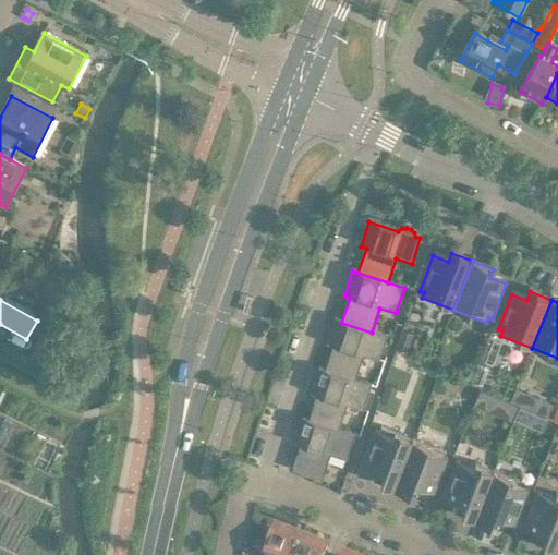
[(325,372),(355,382),(363,358),(379,363),(388,337),(372,333),(341,323),(336,321),(328,346),(334,348),(325,372)]
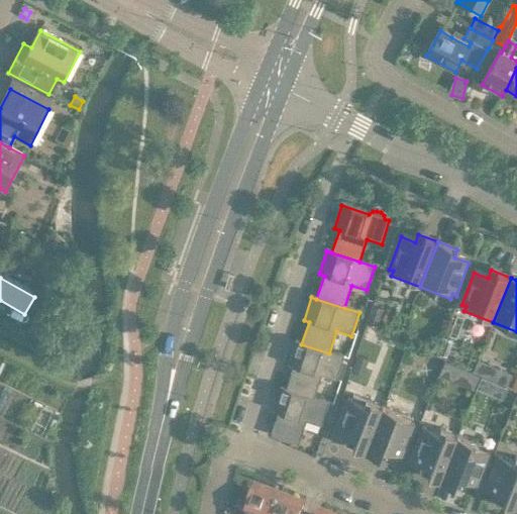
[(378,329),(383,314),(372,310),(367,325),(378,329)]
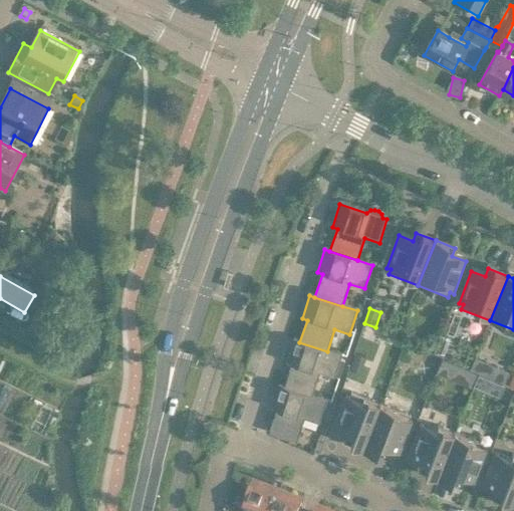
[(402,327),(397,340),(410,345),(415,332),(402,327)]
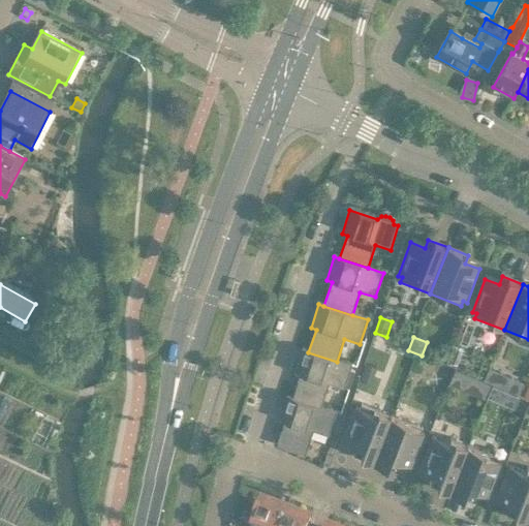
[(447,364),(456,367),(462,353),(453,350),(447,364)]
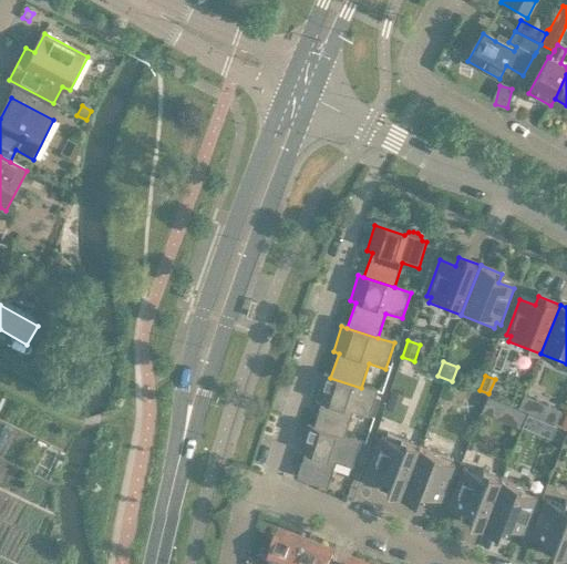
[(313,429),(344,439),(352,414),(369,420),(378,393),(361,388),(330,378),(325,377),(317,402),(322,403),(313,429)]
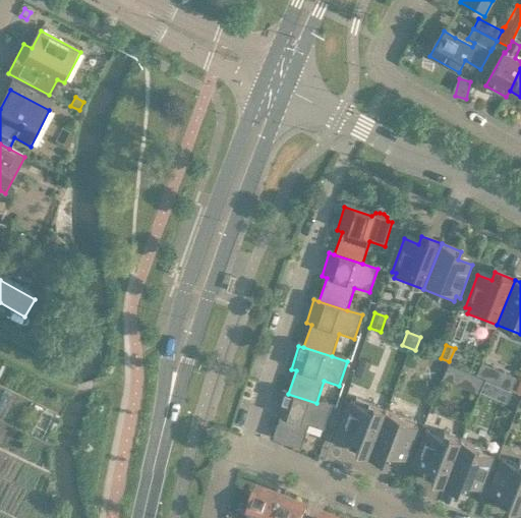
[(365,382),(370,366),(360,362),(355,379),(365,382)]
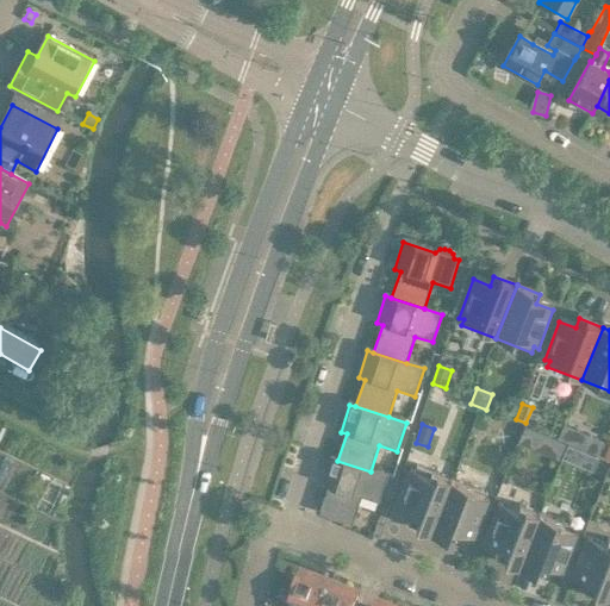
[(598,456),(604,442),(565,424),(559,438),(598,456)]
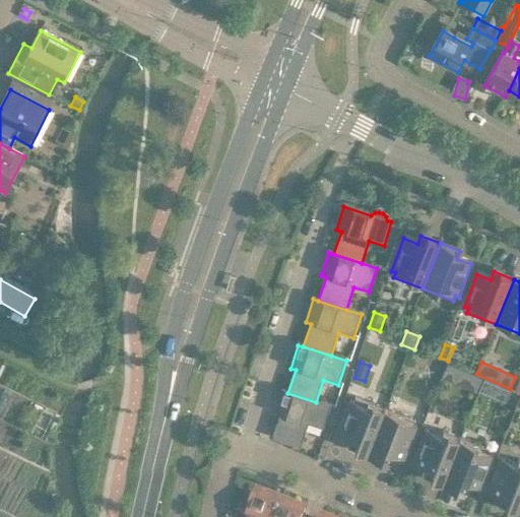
[(448,364),(441,379),(477,394),(483,379),(448,364)]
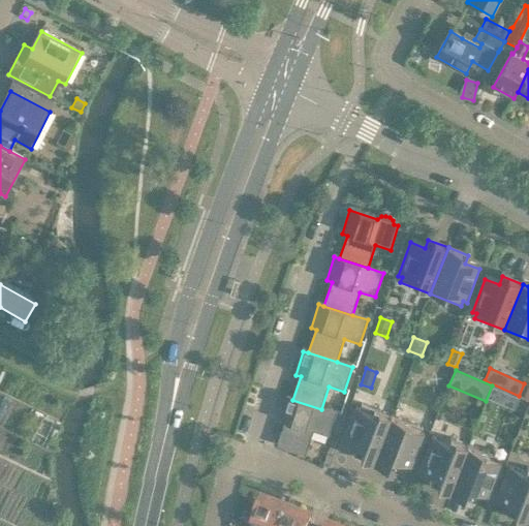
[(350,373),(345,390),(349,391),(354,374),(350,373)]
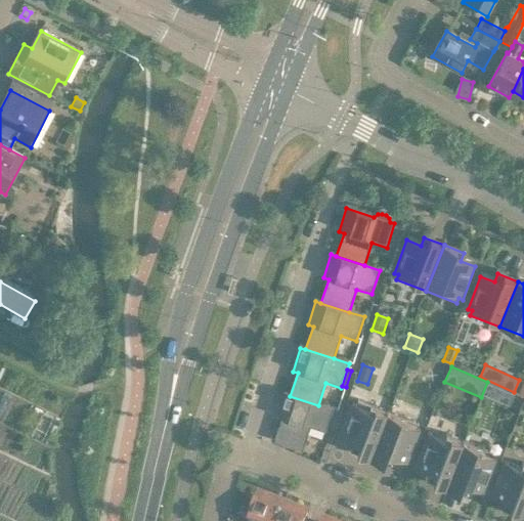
[(510,405),(515,394),(488,383),(483,394),(510,405)]
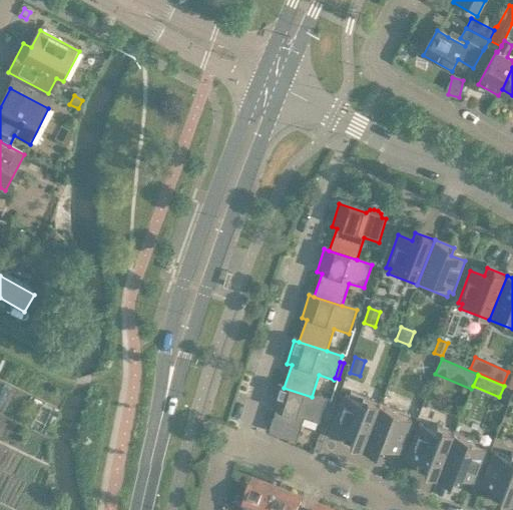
[(327,402),(312,397),(284,388),(279,386),(279,387),(272,409),(277,411),(269,435),(296,444),(304,420),(319,425),(327,402)]
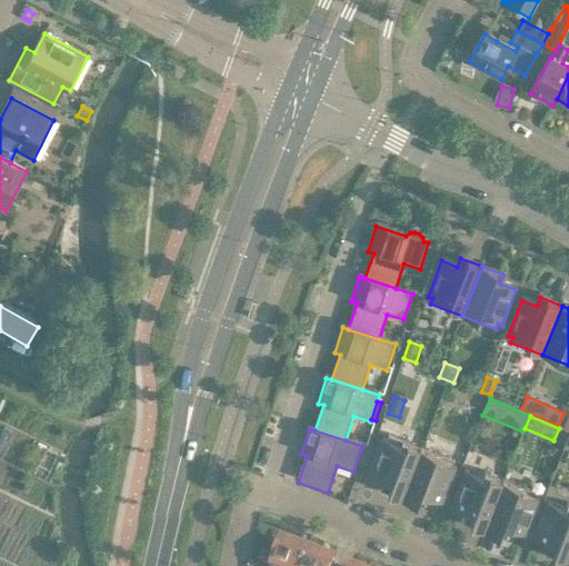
[(402,500),(422,450),(389,438),(387,444),(382,442),(369,477),(385,484),(381,493),(402,500)]
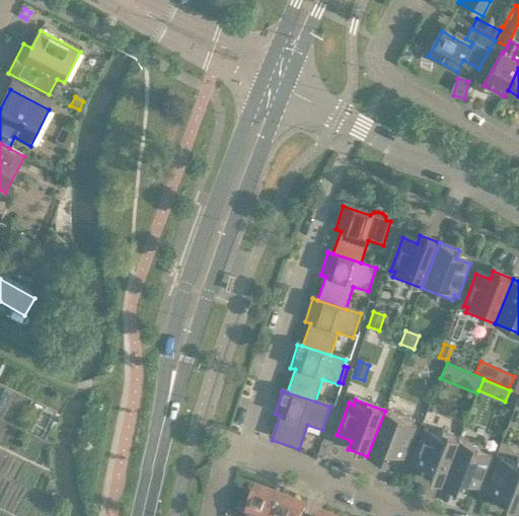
[(415,423),(385,411),(367,456),(387,464),(390,456),(404,461),(417,429),(413,427),(415,423)]
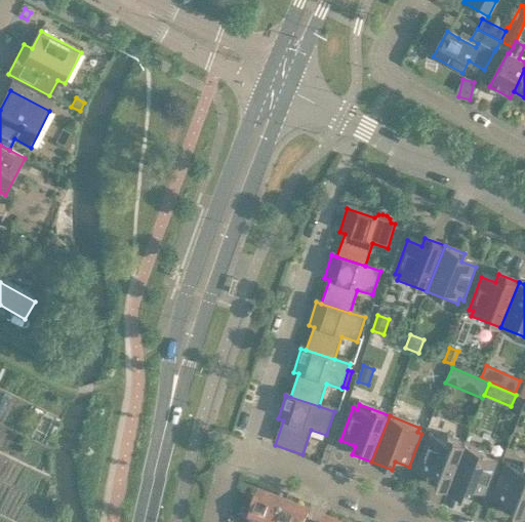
[(428,483),(447,491),(466,445),(435,434),(434,438),(430,437),(416,470),(431,476),(428,483)]
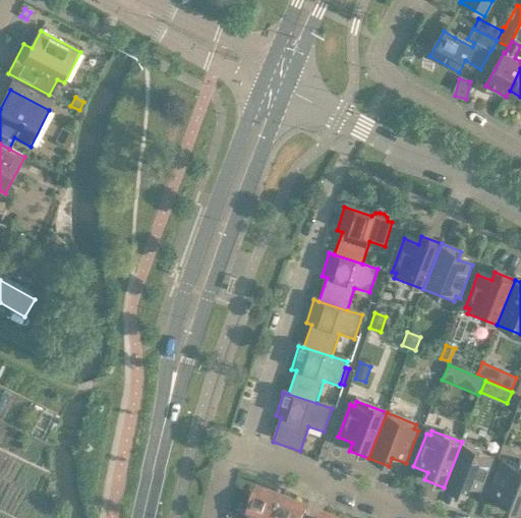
[(491,454),(462,442),(444,487),(464,496),(467,487),(481,493),(494,460),(489,458),(491,454)]
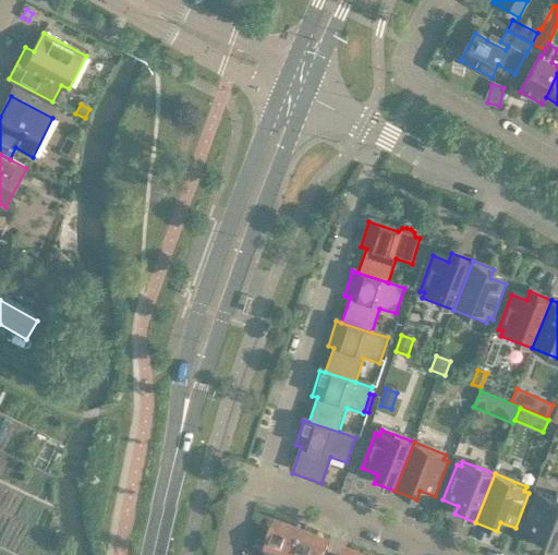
[(535,545),(557,554),(557,551),(557,497),(544,493),(542,498),(537,496),(524,531),(540,538),(535,545)]
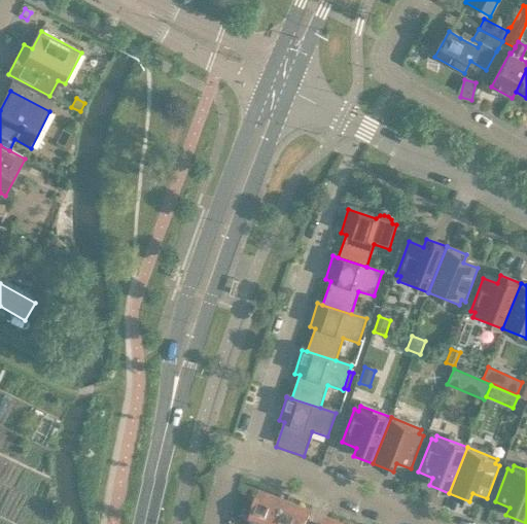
[(278,523),(283,513),(256,501),(250,516),(254,517),(251,523),(278,523)]
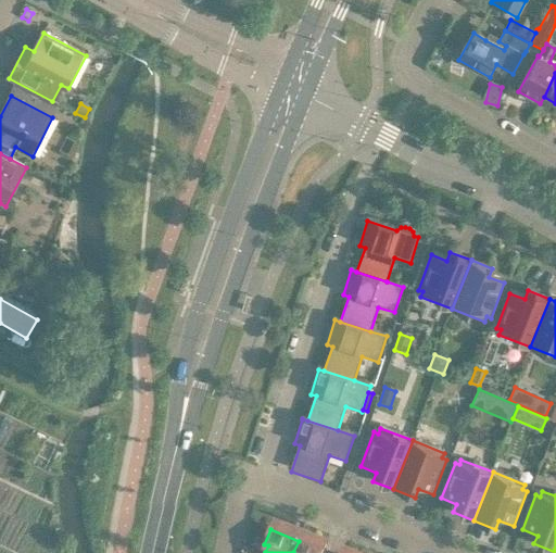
[(302,542),(299,541),(293,552),(326,552),(326,551),(316,548),(317,544),(303,539),(302,542)]
